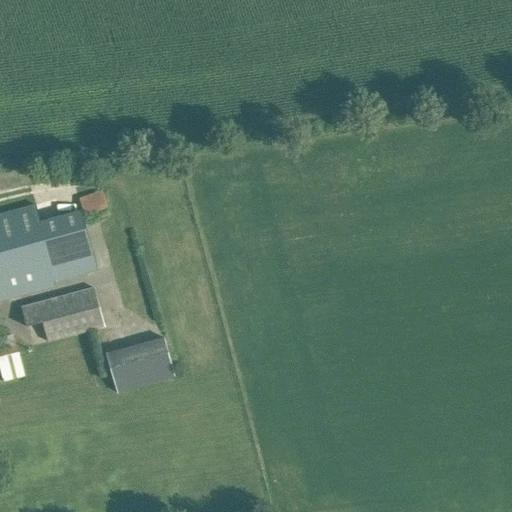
[(79,197),(82,206),(86,205),(89,214),(108,207),(102,189),(79,197)]
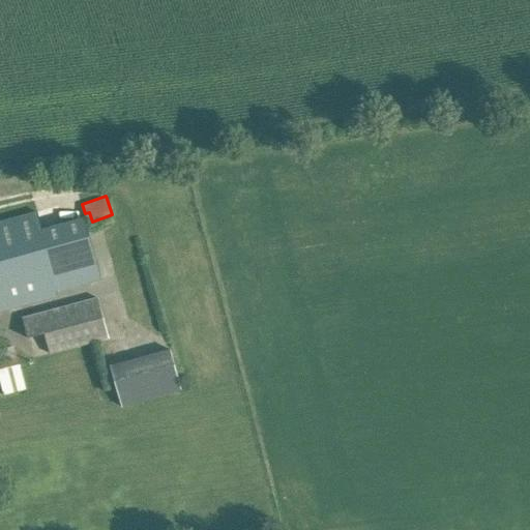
[(0,313),(58,297),(57,293),(101,281),(84,218),(40,230),(32,203),(0,211),(0,313)]
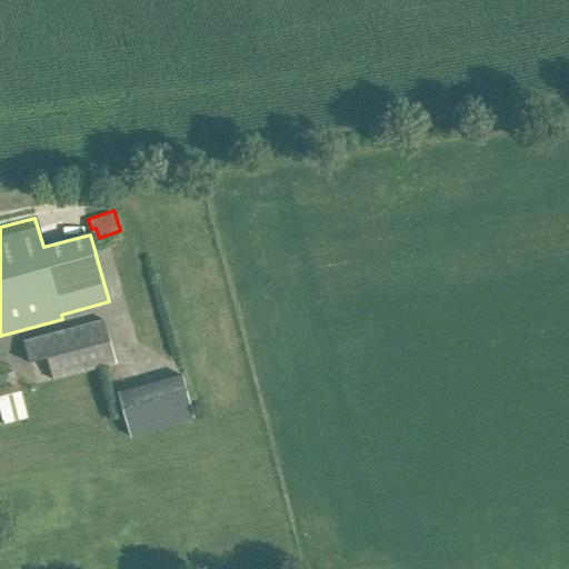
[(105,318),(23,340),(29,362),(48,358),(53,380),(117,363),(105,318)]
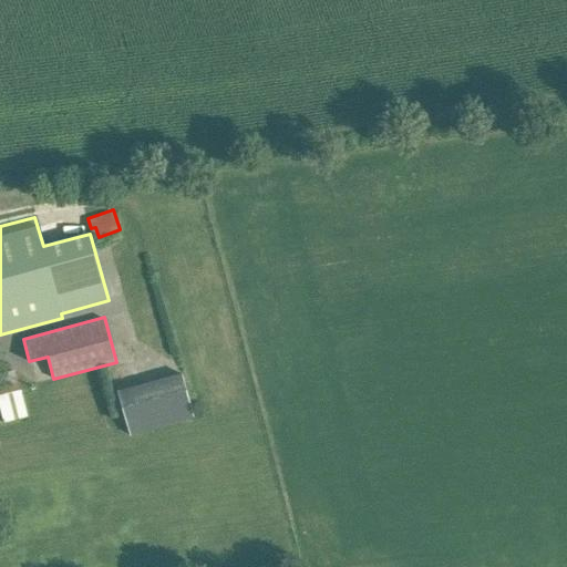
[(134,437),(196,419),(183,374),(121,392),(134,437)]
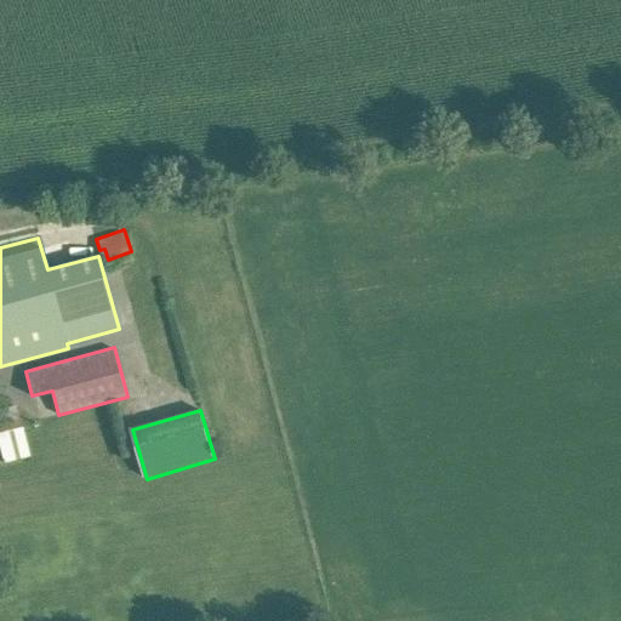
[(32,456),(24,428),(0,434),(0,444),(5,463),(32,456)]
